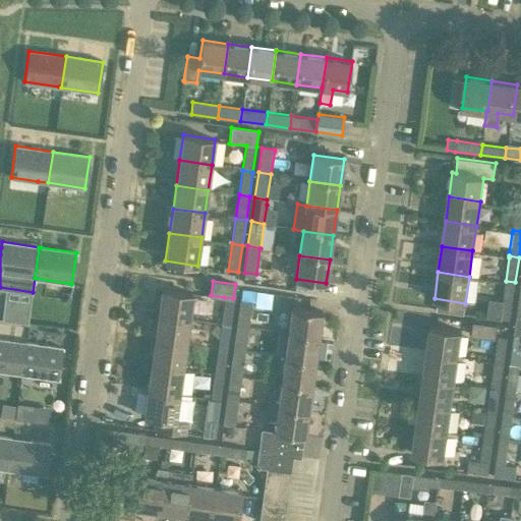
[(505,282),(505,288),(501,319),(510,321),(515,282),(506,281),(505,282)]
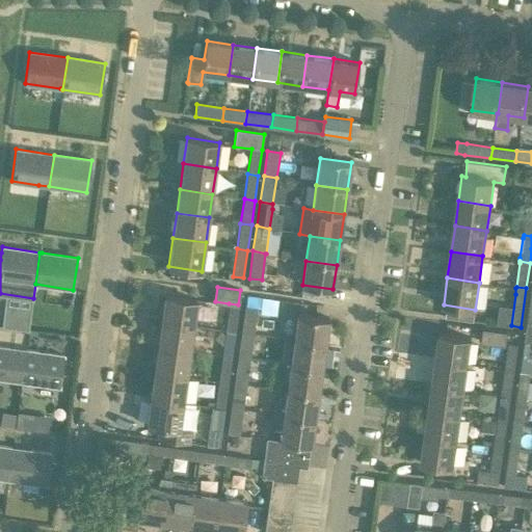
[(164,295),(161,320),(193,324),(197,300),(164,295)]
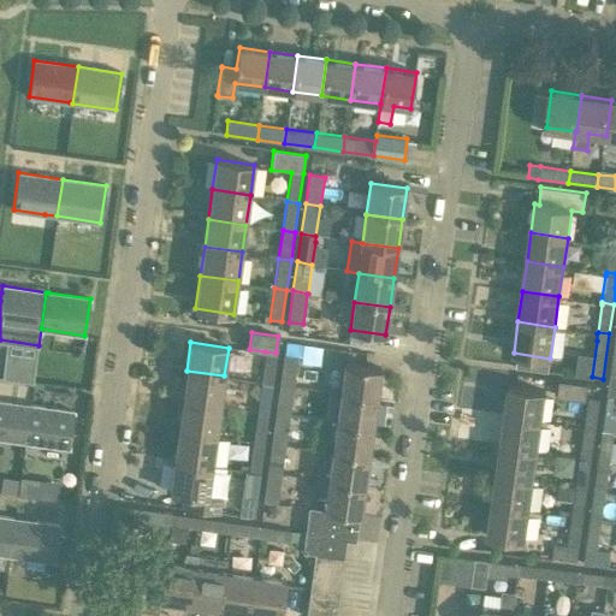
[(265,351),(261,381),(272,383),(276,353),(265,351)]
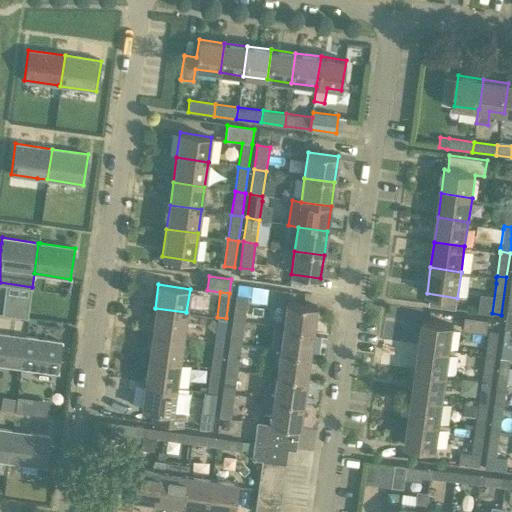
[(236,295),(232,319),(245,321),(245,319),(248,297),(236,295)]
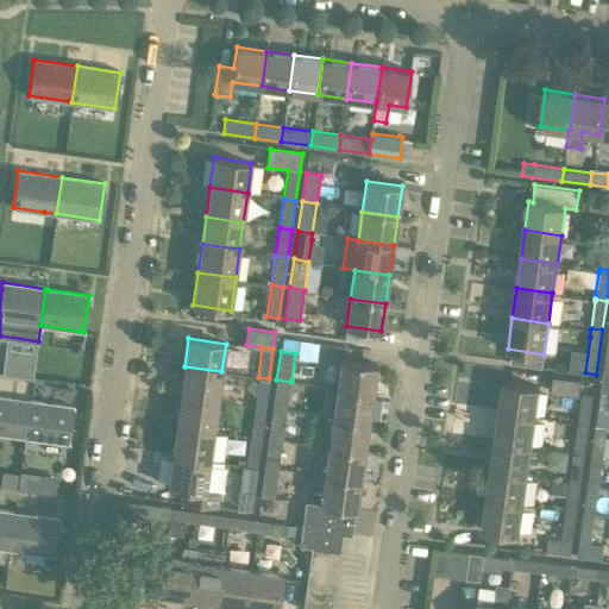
[(341,359),(338,388),(372,393),(376,364),(341,359)]
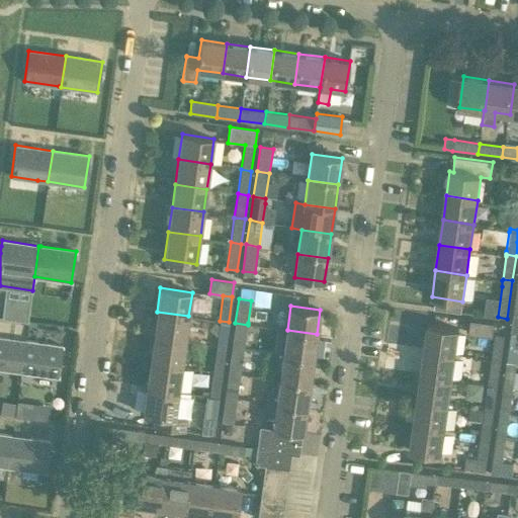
[(157,312),(154,337),(185,341),(188,316),(157,312)]
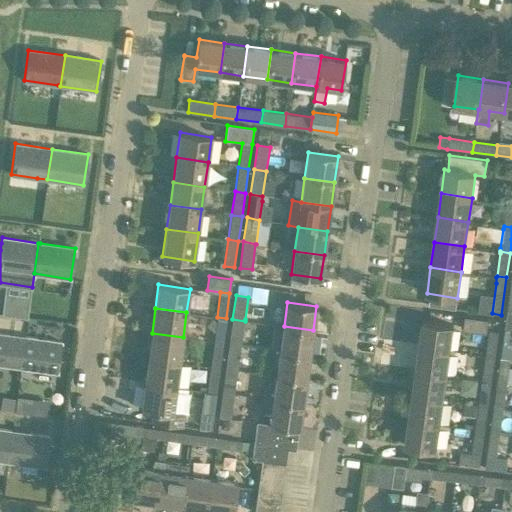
[(217,319),(214,341),(222,342),(226,318),(217,317),(217,319)]
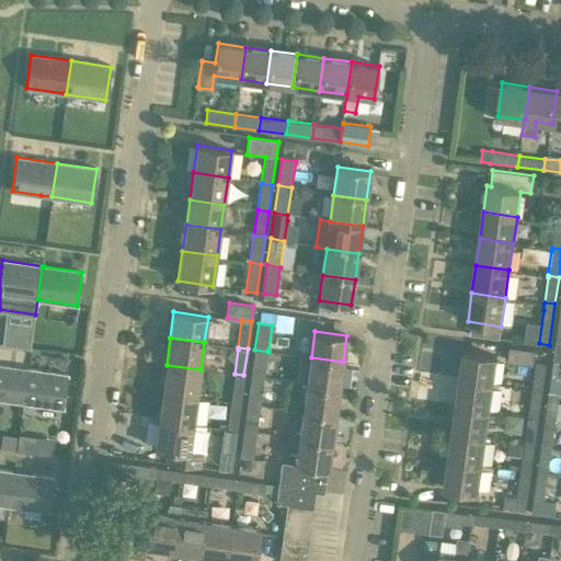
[(254,350),(251,376),(265,377),(268,352),(254,350)]
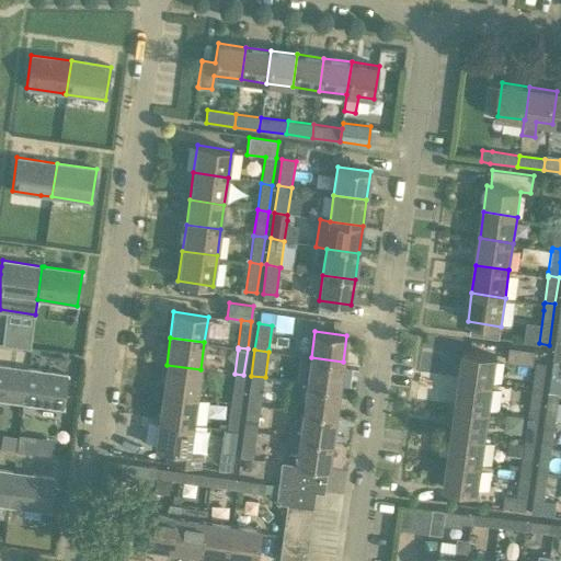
[(464,353),(459,378),(493,382),(496,357),(464,353)]
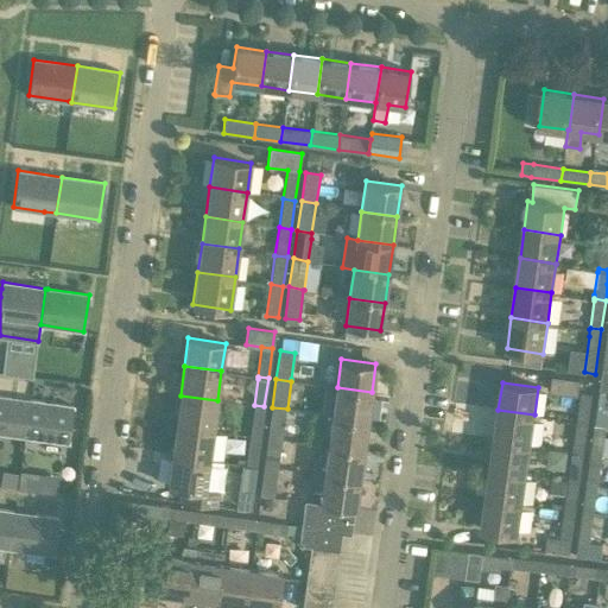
[(337,387),(333,417),(367,422),(372,392),(337,387)]
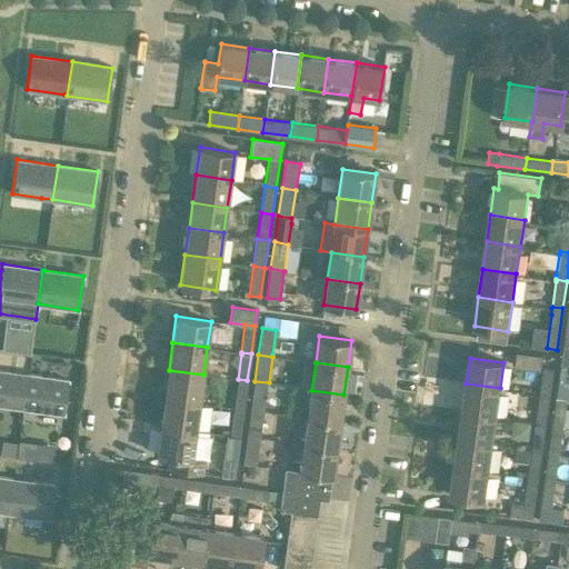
[(543,368),(540,395),(550,397),(555,369),(543,368)]
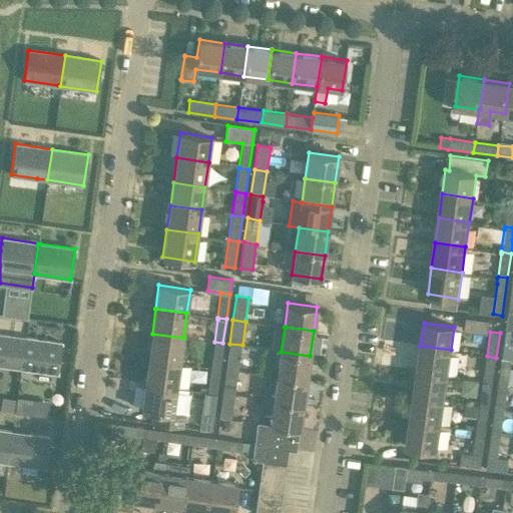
[(0,365),(16,368),(21,369),(25,338),(0,333),(0,365)]
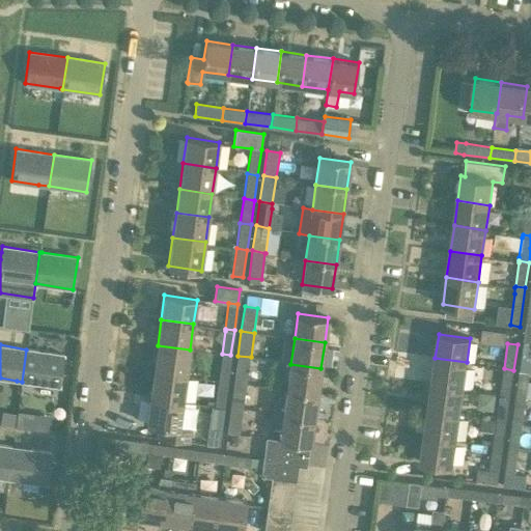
[(158,345),(154,369),(187,374),(190,350),(158,345)]
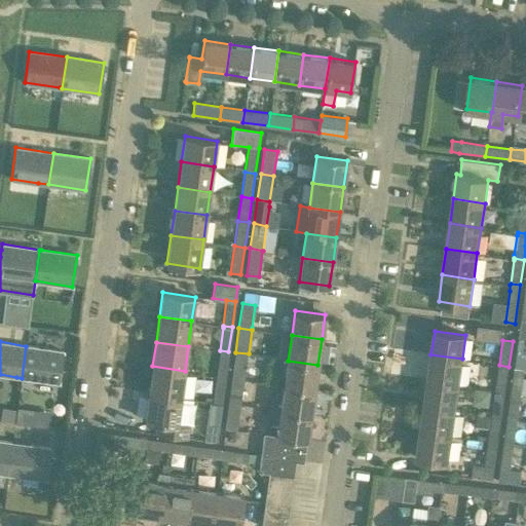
[(26,346),(22,378),(59,383),(64,351),(26,346)]
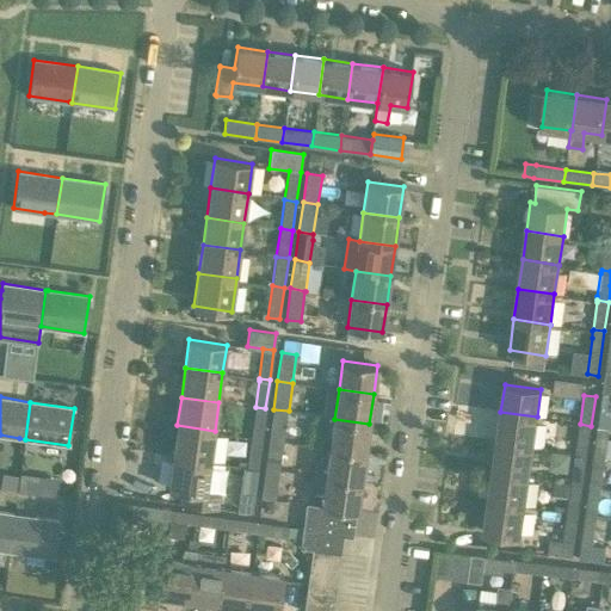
[(255,409),(251,436),(263,436),(265,408),(255,407),(255,409)]
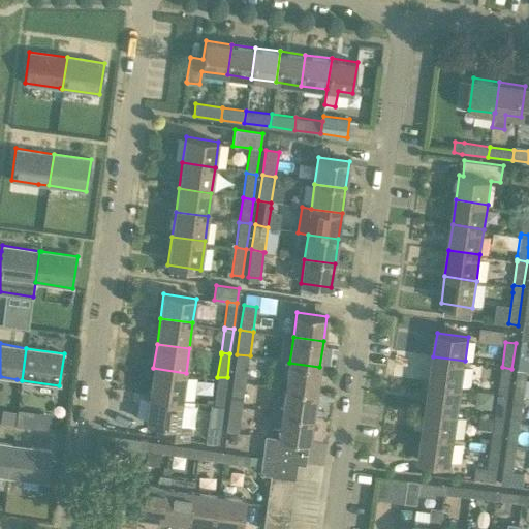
[(246,380),(248,366),(250,355),(237,354),(234,378),(246,380)]
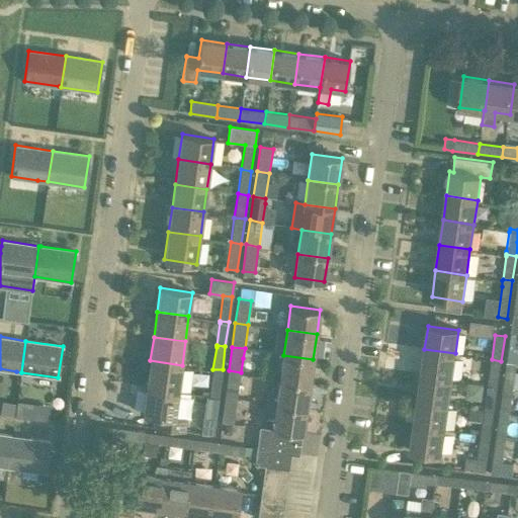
[(421,373),(452,377),(455,353),(424,349),(421,373)]
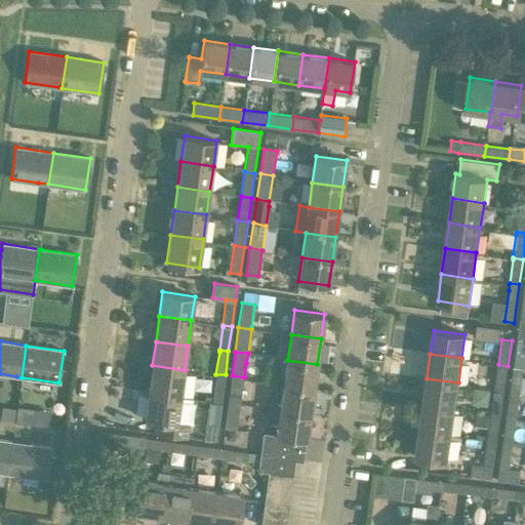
[(287,360),(283,386),(314,390),(317,364),(287,360)]
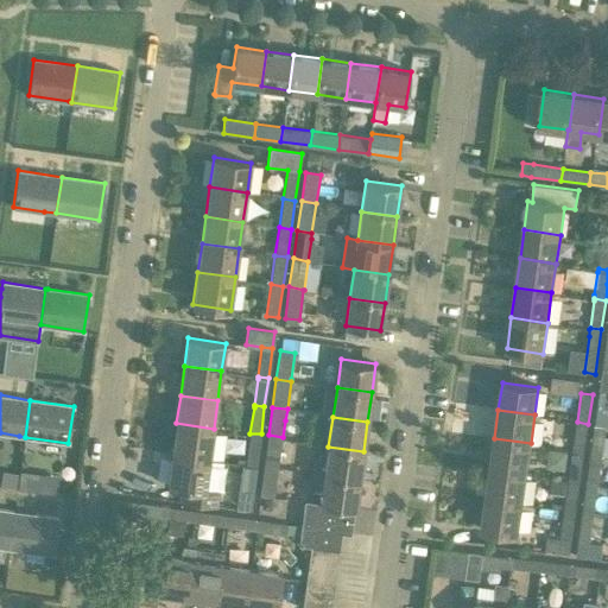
[(584,451),(588,424),(577,422),(572,449),(584,451)]
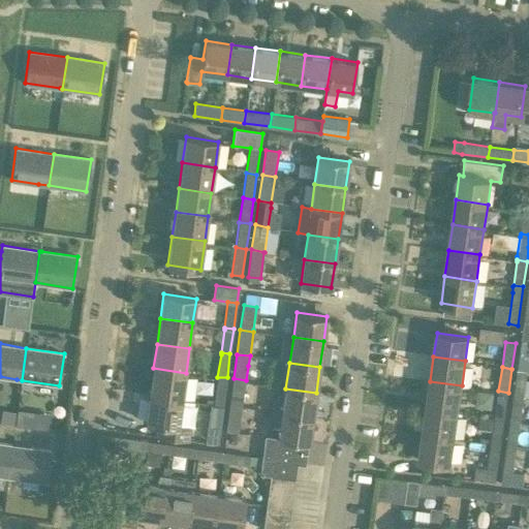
[(153,368),(150,394),(182,398),(186,373),(153,368)]
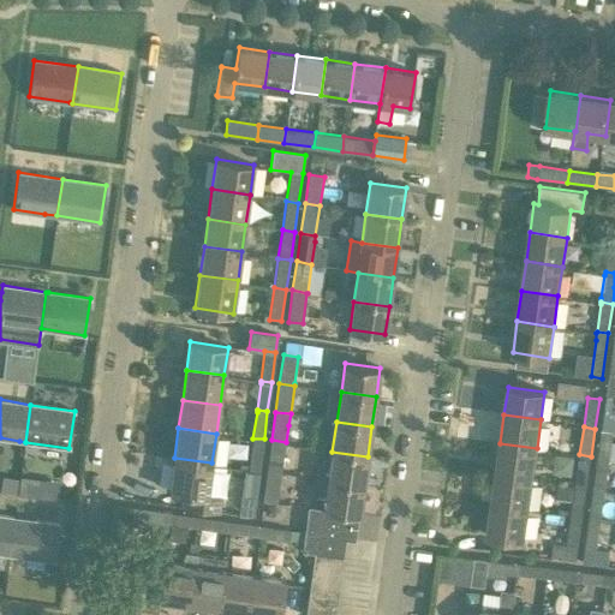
[(613,431),(602,429),(598,458),(609,459),(613,431)]
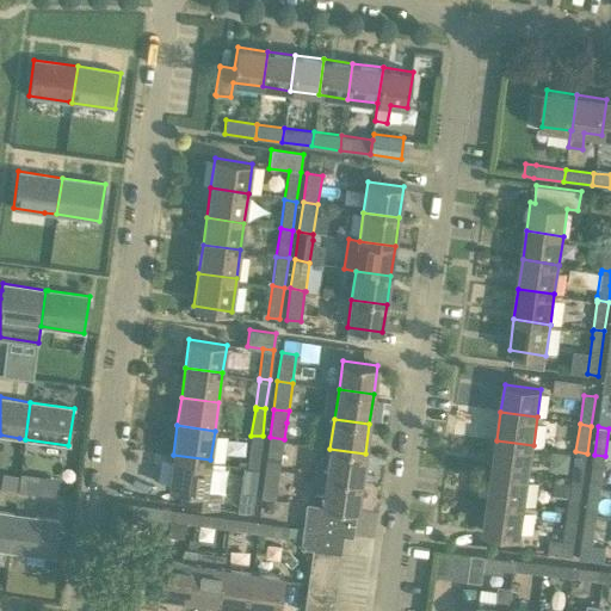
[(251,436),(247,464),(258,466),(263,436),(251,436)]
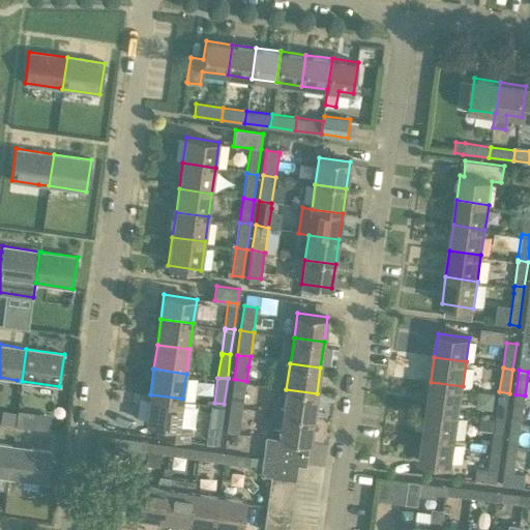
[(234,379),(230,405),(243,407),(246,381),(234,379)]
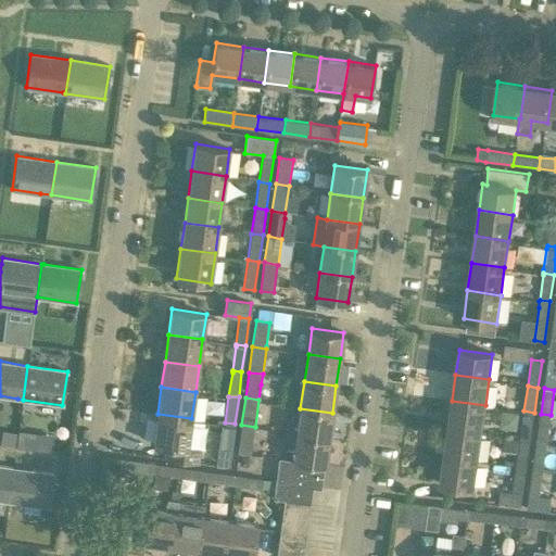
[(452,401),(447,427),(481,432),(485,405),(452,401)]
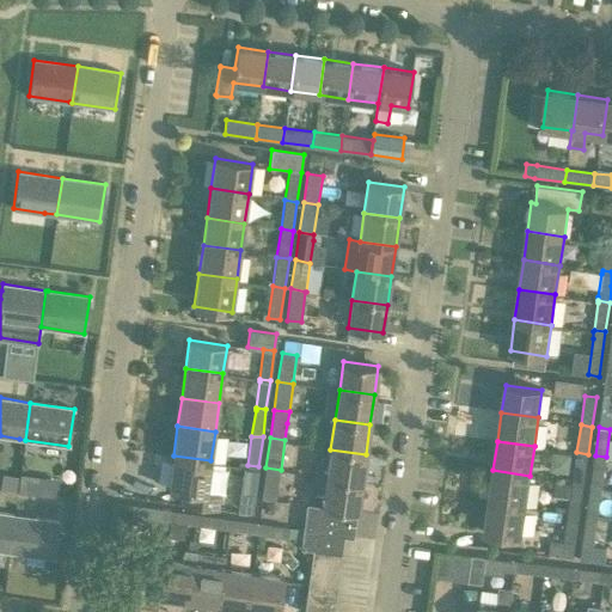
[(330,450),(326,478),(361,483),(366,454),(330,450)]
